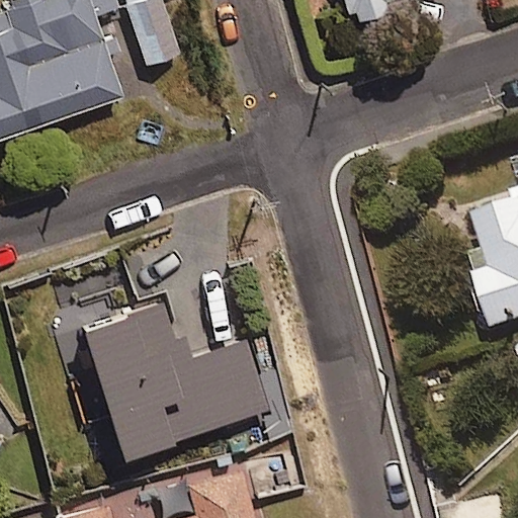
[(118,13),(113,0),(10,0),(13,8),(0,12),(0,140),(124,100),(98,20),(118,13)]
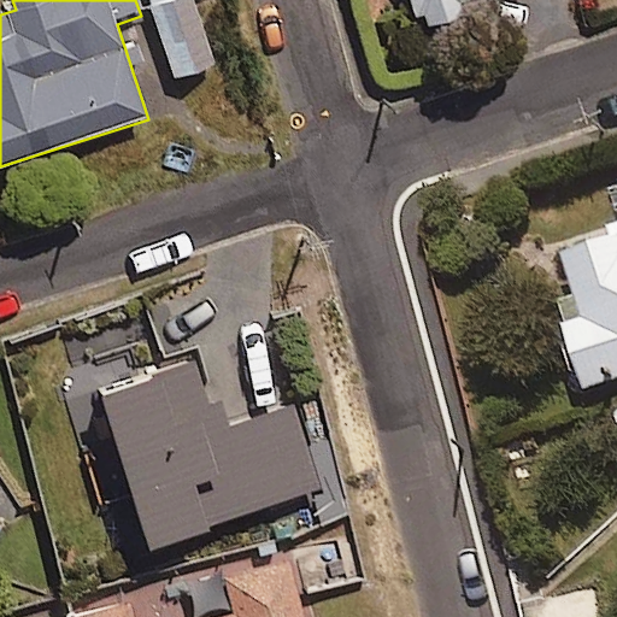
[(150,0),(172,80),(212,69),(193,0),(150,0)]
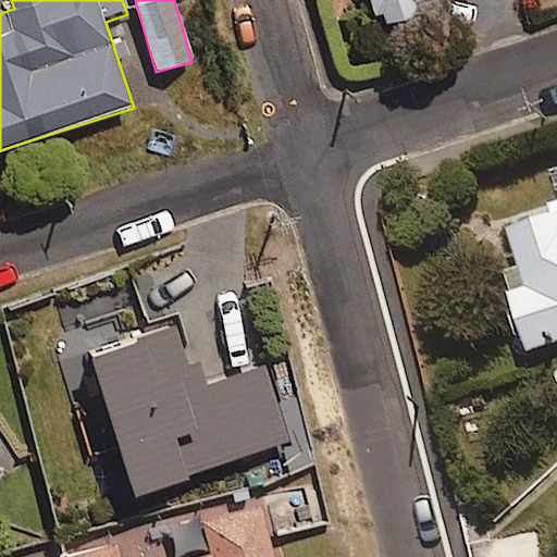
[(368,0),(374,16),(423,0),(368,0)]
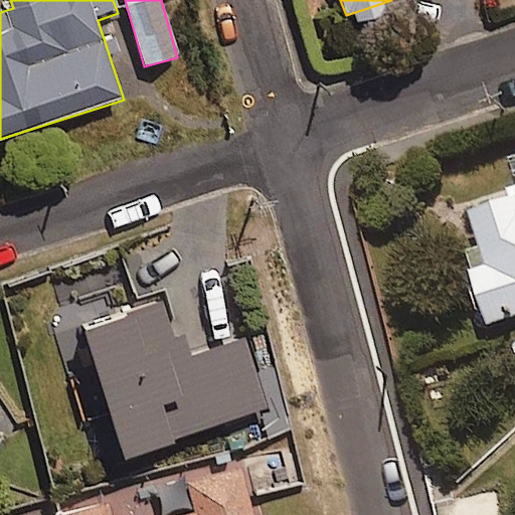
[(514,189),(508,191),(510,200),(471,211),(487,267),(468,273),(483,326),(514,316),(514,189)]
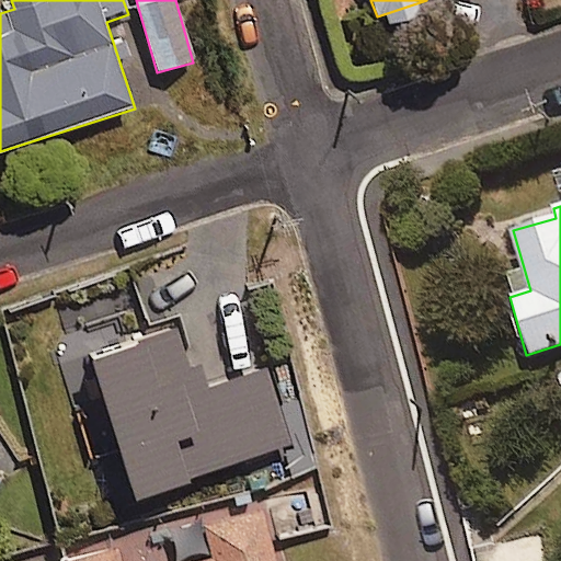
[(180,333),(91,361),(135,501),(292,451),(270,379),(213,397),(204,368),(192,373),(180,333)]
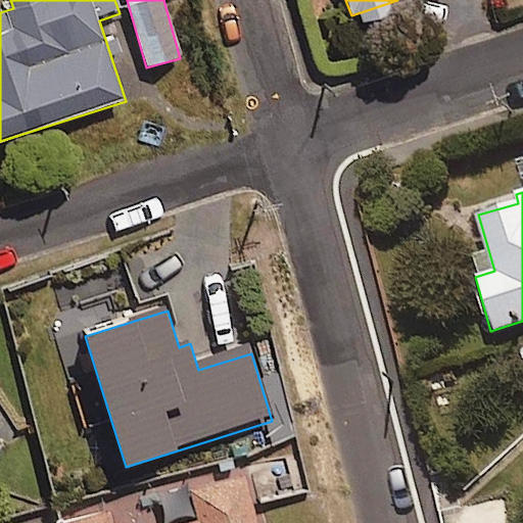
[(259,522),(248,476),(190,490),(197,521),(188,522),(114,522),(112,511),(59,522),(259,522)]
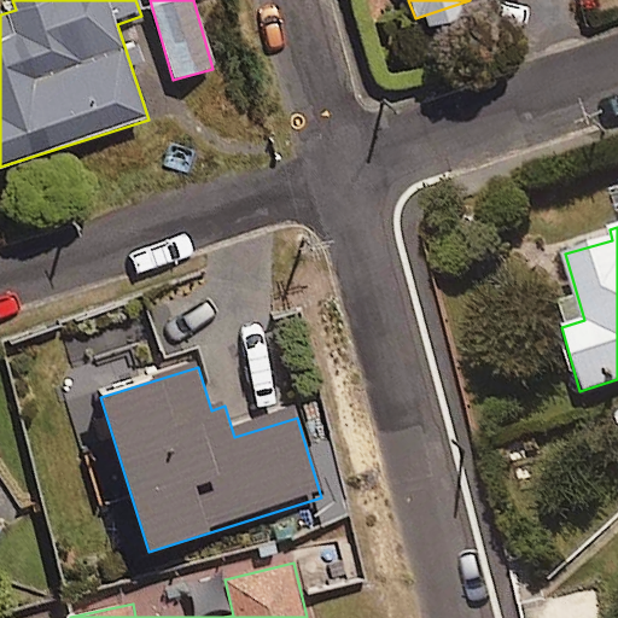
All buildings are outlined.
